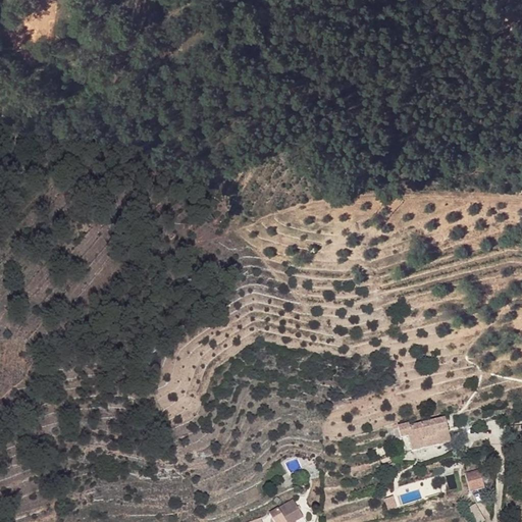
[(409,424),(398,426),(401,438),(408,436),(412,452),(451,442),(445,418),(409,426),(409,424)]
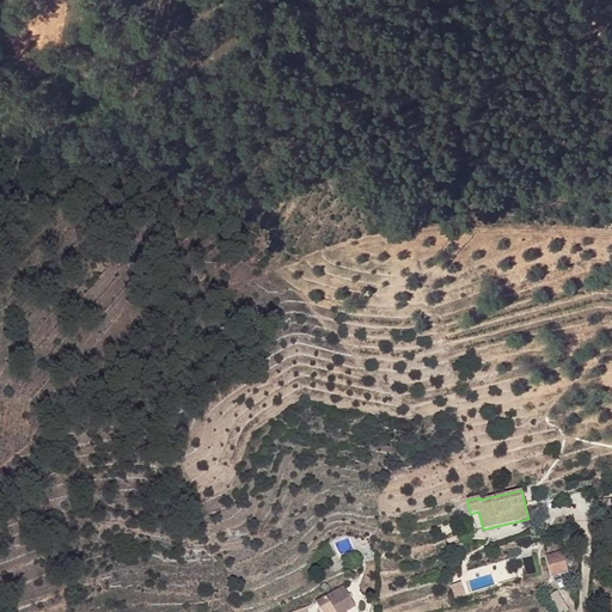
[(478,512),(470,514),(473,532),(483,530),(478,512)]
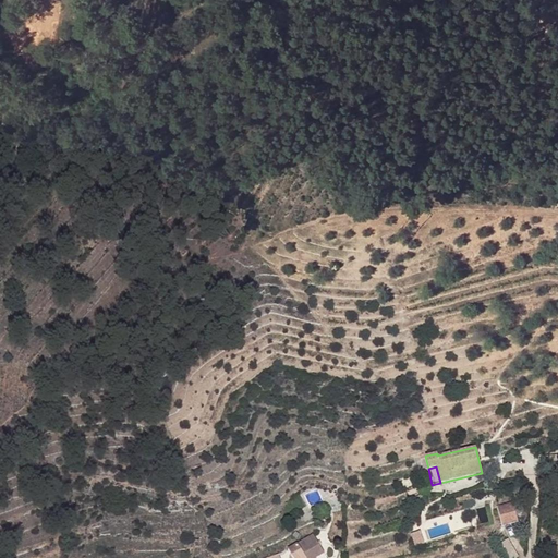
[(497,508),(502,525),(518,521),(516,514),(521,512),(519,501),(497,508)]
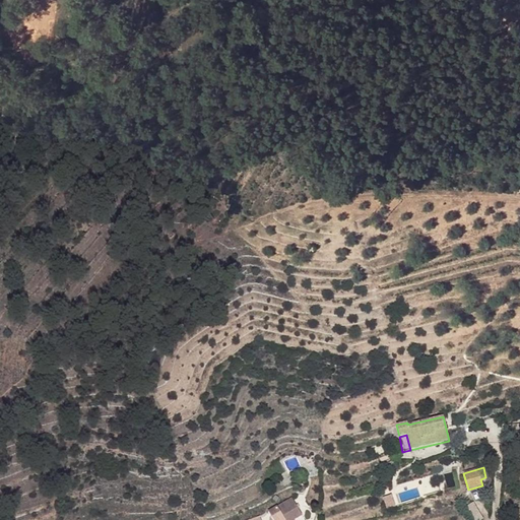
[(304,519),(302,516),(291,499),(268,512),(272,519),(304,519)]
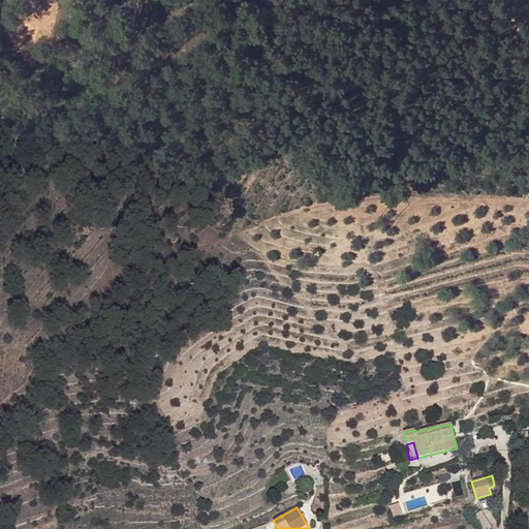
[(476,515),(484,528),(490,528),(493,528),(484,510),(476,515)]
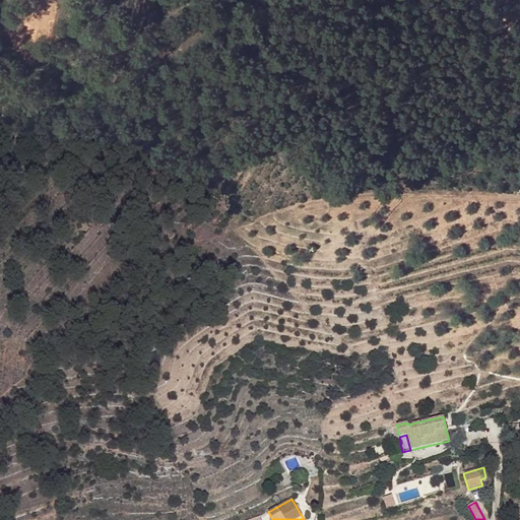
All buildings are outlined.
